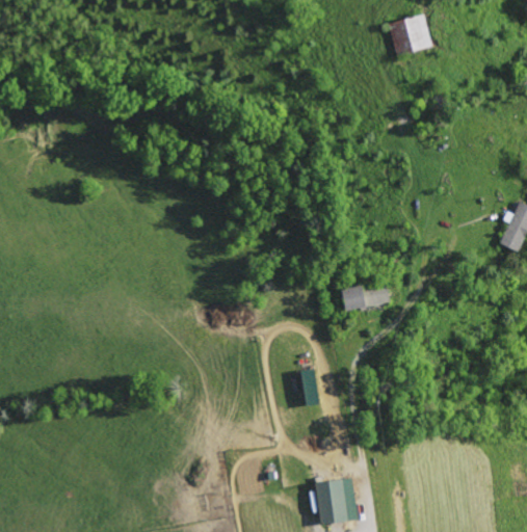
[(433,46),(425,14),(389,23),(397,55),(433,46)]
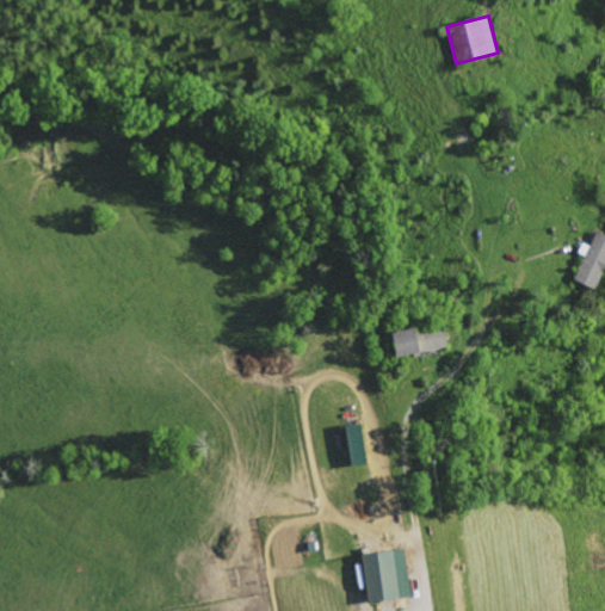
[(579,253),(585,255),(574,279),(594,289),(604,267),(604,234),(598,232),(591,246),(584,242),(579,253)]
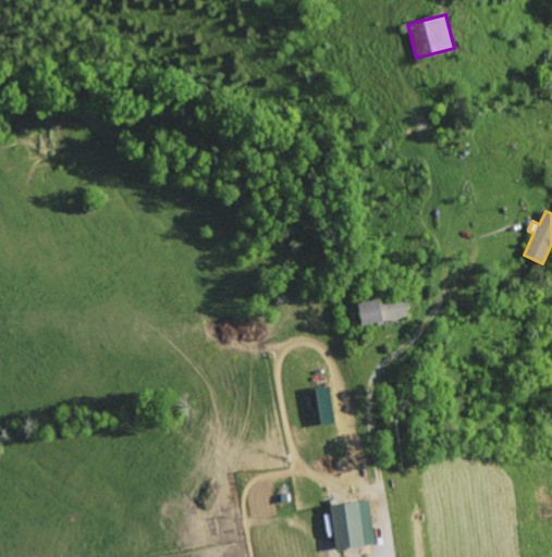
[(358,326),(408,317),(404,297),(355,306),(358,326)]
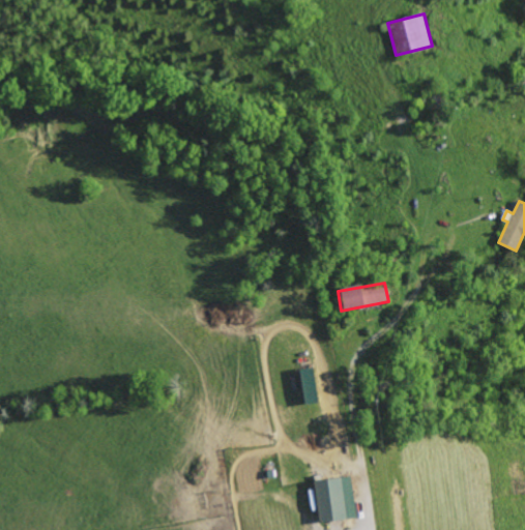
[(300,369),(303,404),(317,403),(314,367),(300,369)]
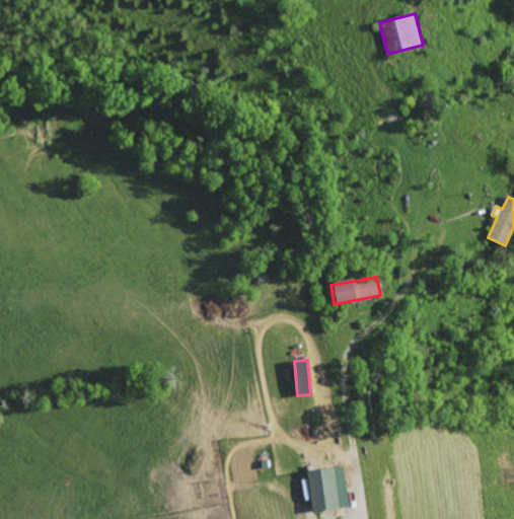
[(349,508),(344,466),(306,471),(311,512),(349,508)]
